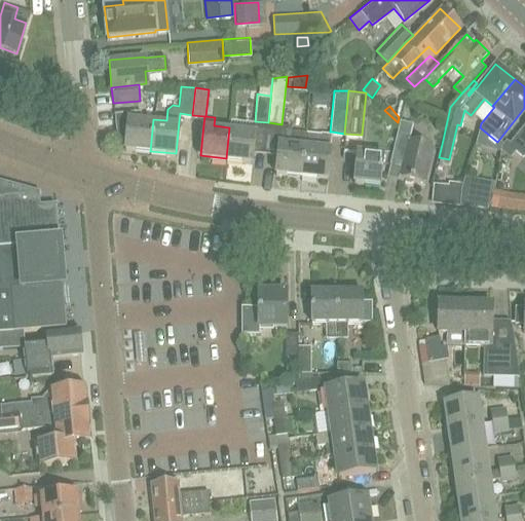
[(150,151),(153,119),(140,118),(141,109),(114,112),(117,136),(125,137),(125,148),(150,151)]
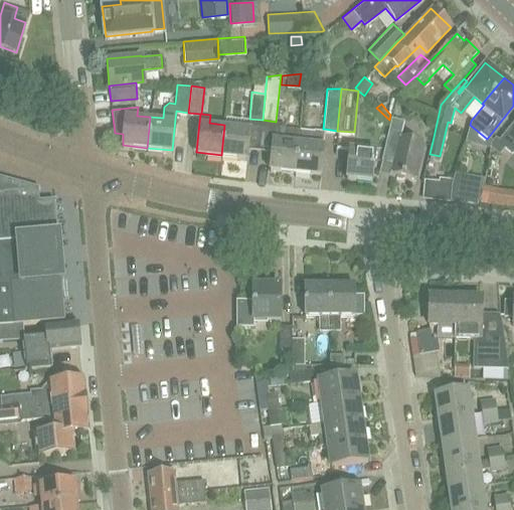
[(402,177),(403,175),(415,177),(423,140),(399,135),(403,118),(390,115),(389,120),(380,158),(391,160),(388,171),(394,173),(395,175),(402,177)]
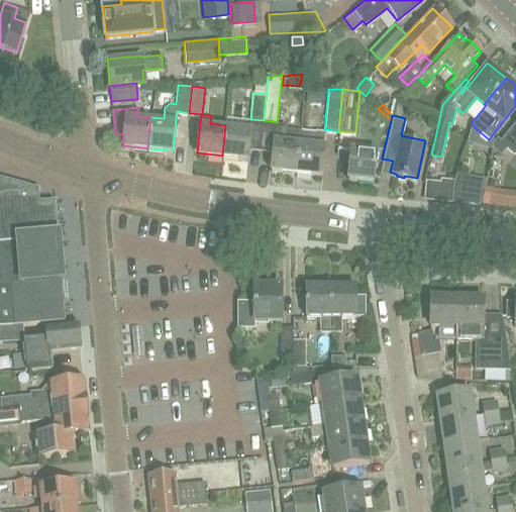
[(515,118),(499,139),(513,151),(515,148),(515,147),(515,118)]
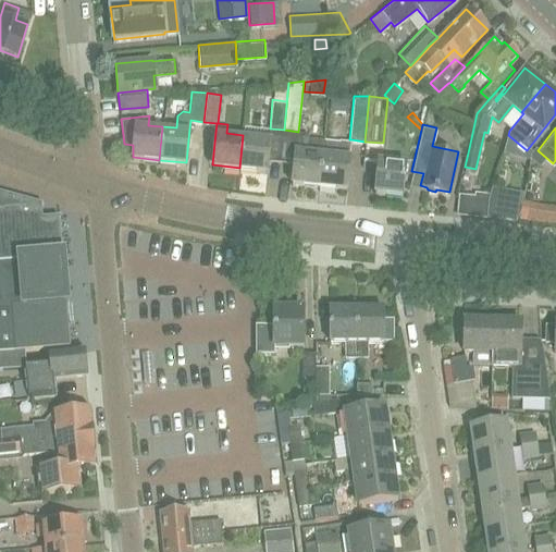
[(298,132),(296,148),(292,182),(319,185),(324,138),(307,136),(307,133),(298,132)]
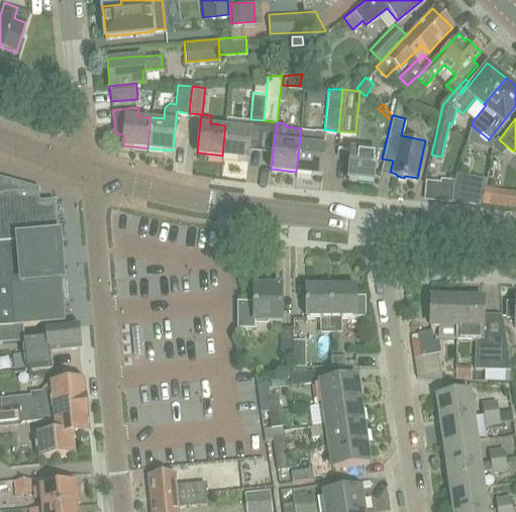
[(225,125),(222,156),(246,159),(250,127),(225,125)]
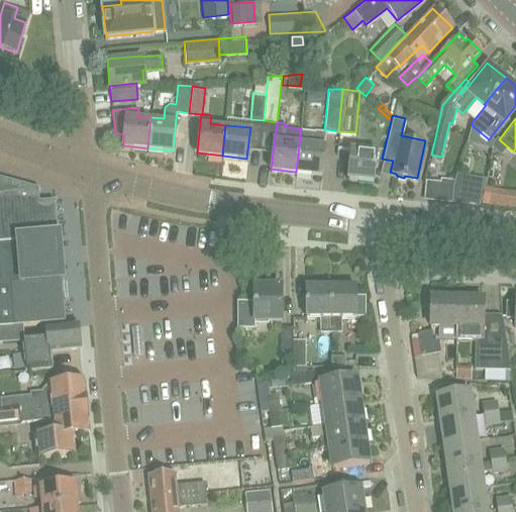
[(301,128),(296,172),(321,175),(324,143),(326,129),(324,129),(315,128),(315,130),(301,128)]
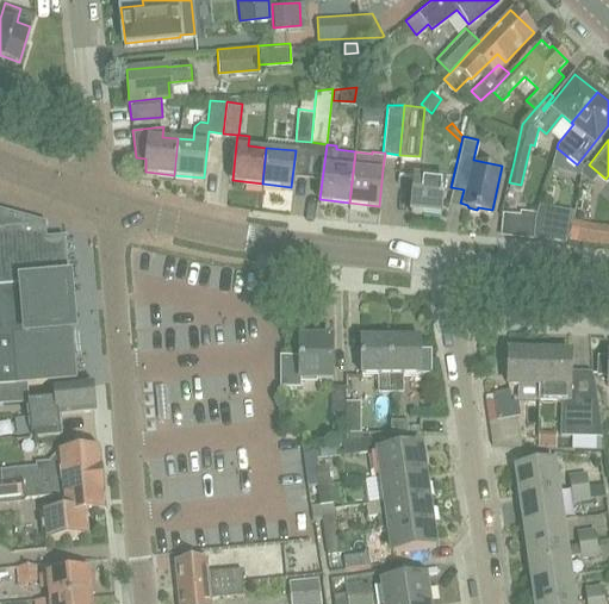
[(443,176),(414,173),(409,209),(440,212),(443,176)]
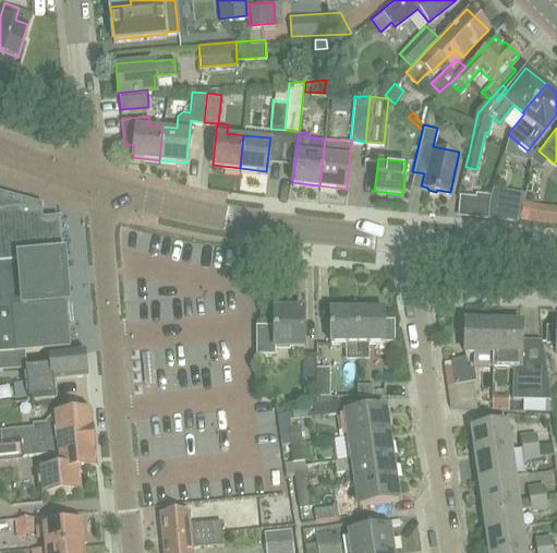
[(0,350),(17,349),(70,344),(69,341),(68,322),(68,321),(65,302),(62,262),(58,214),(41,215),(40,205),(40,202),(41,203),(43,201),(0,189),(0,350)]
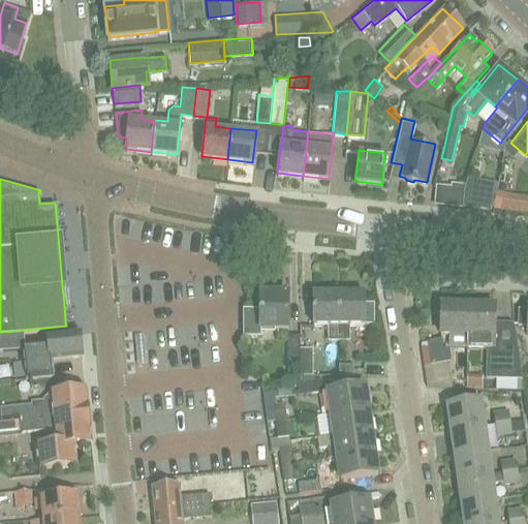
[(492,206),(496,182),(482,180),(476,204),(492,206)]
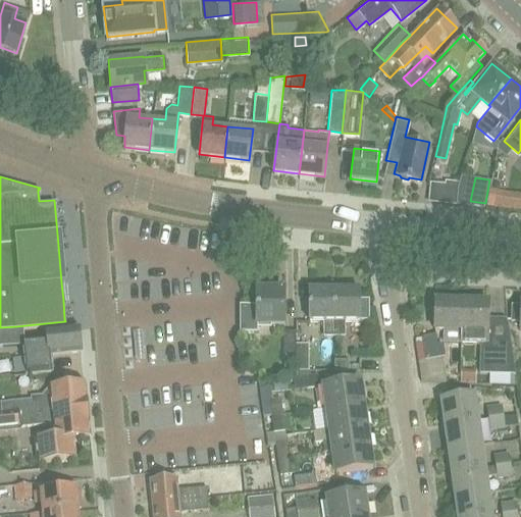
[(498,194),(487,192),(486,204),(499,206),(503,206),(505,195),(502,194),(498,194)]
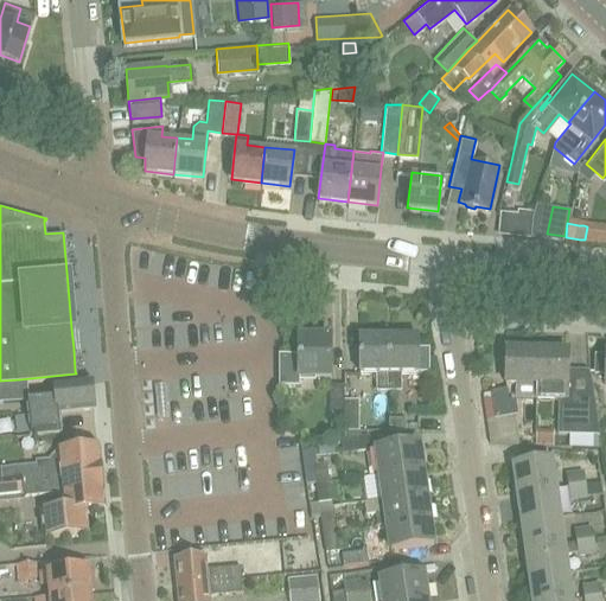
[(297,383),(297,373),(329,373),(330,333),(298,332),(297,351),(278,351),(278,383),(297,383)]
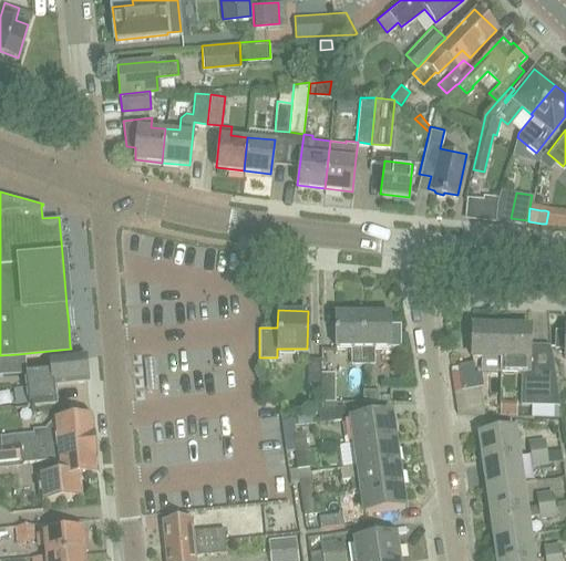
[(363,362),(362,311),(335,311),(335,345),(350,345),(350,361),(363,362)]
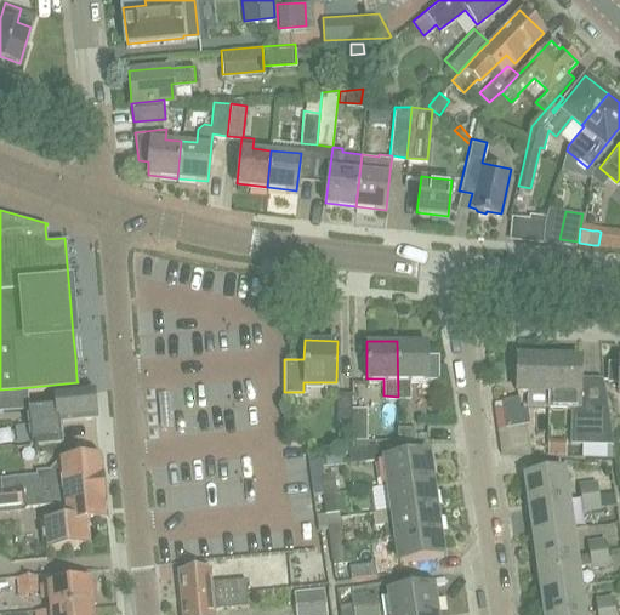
[(427,354),(427,353),(427,341),(397,341),(398,397),(409,397),(409,379),(427,379),(427,377),(438,377),(438,354),(427,354)]
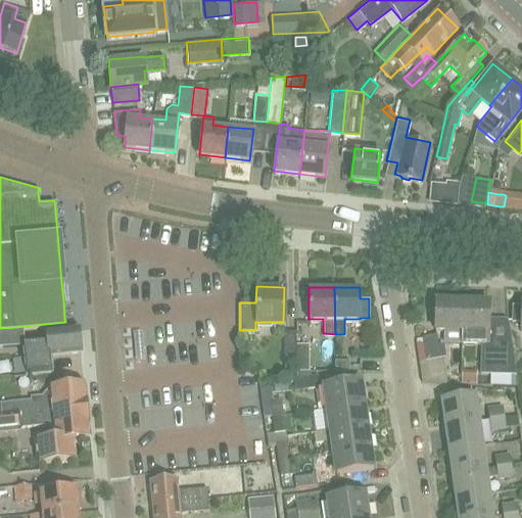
[(462,298),(461,328),(461,339),(476,339),(480,344),(479,372),(516,373),(511,337),(487,336),(488,299),(485,299),(485,295),(466,294),(466,299),(462,298)]
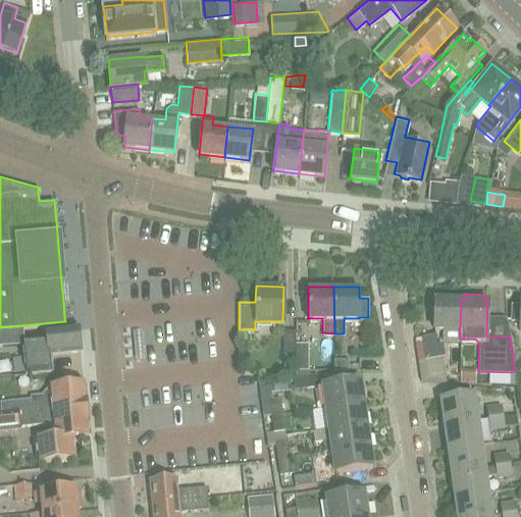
[(446,341),(446,327),(460,327),(461,298),(435,298),(434,326),(433,331),(421,333),(424,357),(445,354),(443,342),(446,341)]
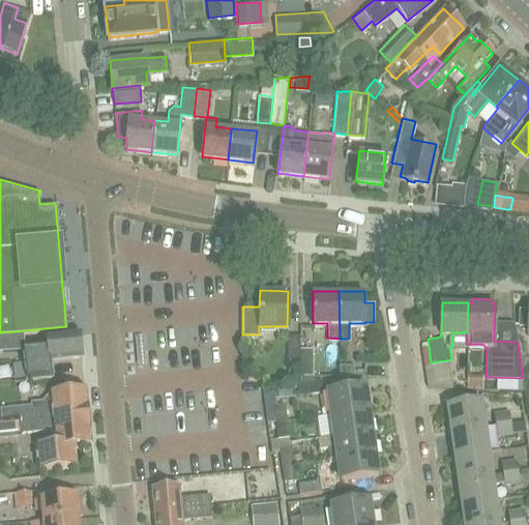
[(528,304),(528,307),(519,305),(518,323),(528,324),(528,331),(528,337),(528,336),(528,304)]
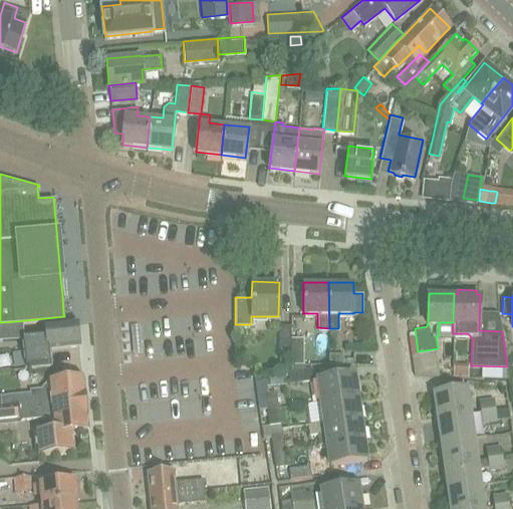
[(51,363),(49,346),(79,343),(76,321),(45,324),(46,333),(22,335),(26,365),(51,363)]
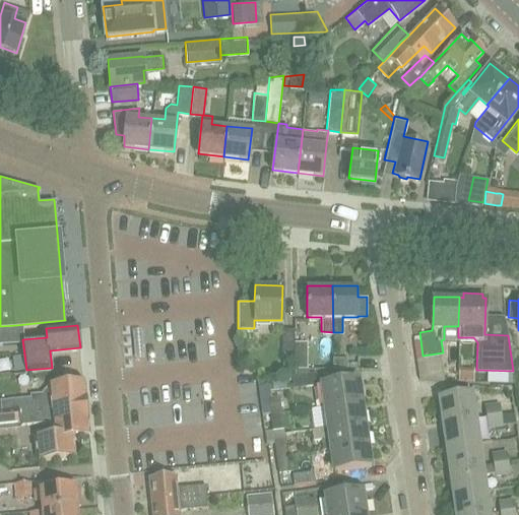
[(294,357),(294,326),(281,327),(281,357),(294,357)]
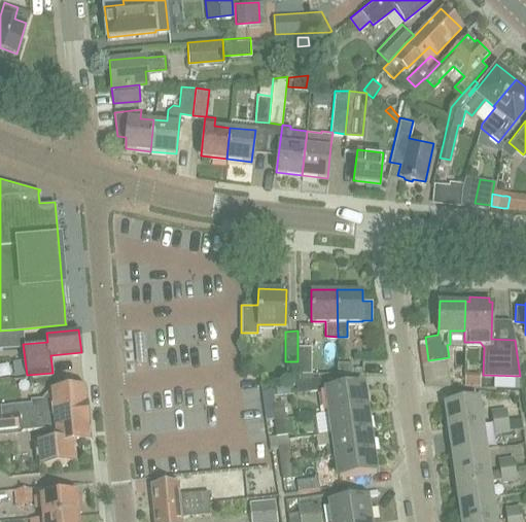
[(297,361),(299,370),(299,371),(311,371),(311,344),(299,344),(299,331),(297,331),(297,361)]
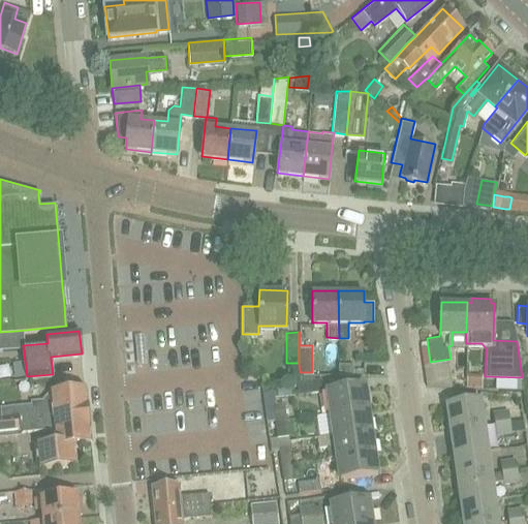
[(338,362),(338,371),(338,372),(353,372),(353,362),(338,362)]
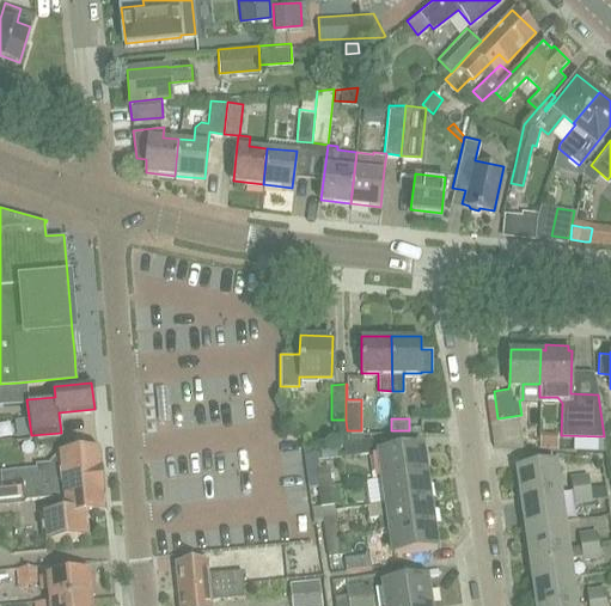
[(333,439),(343,440),(347,439),(347,430),(347,429),(333,429),(333,439)]
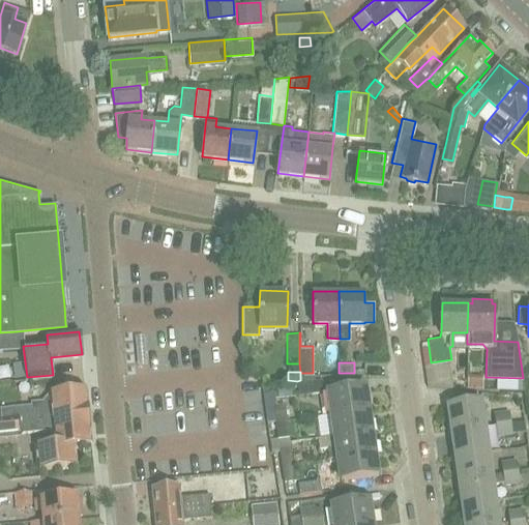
[(300,380),(297,381),(298,394),(324,389),(322,377),(315,378),(315,373),(313,373),(300,373),(300,380)]
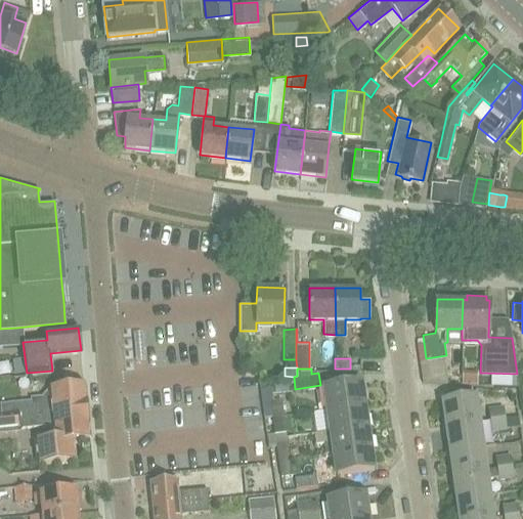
[(324,385),(328,406),(364,401),(361,379),(324,385)]
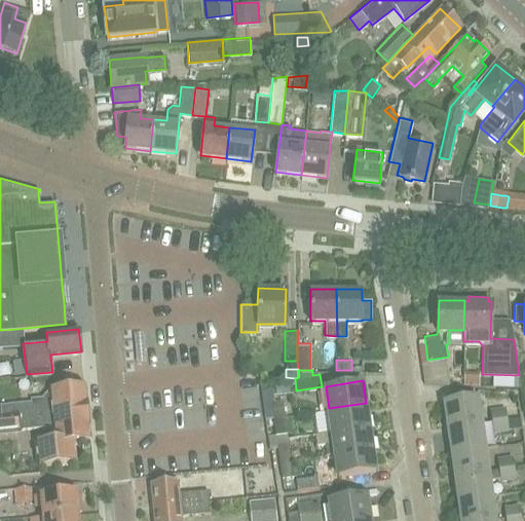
[(2,412),(86,410),(84,383),(49,387),(50,397),(0,403),(2,412)]
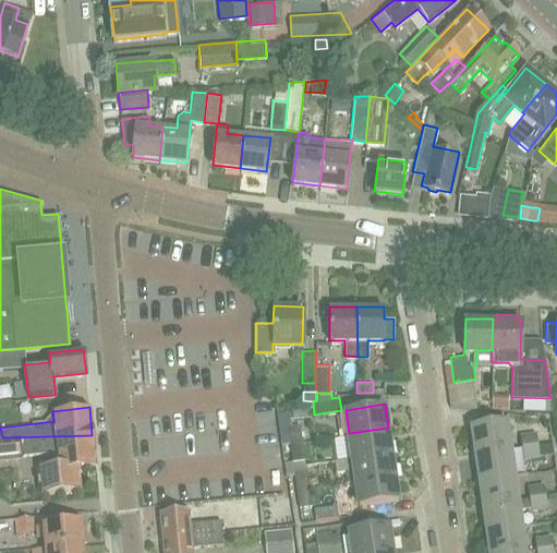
[(476,452),(510,447),(507,421),(473,425),(476,452)]
